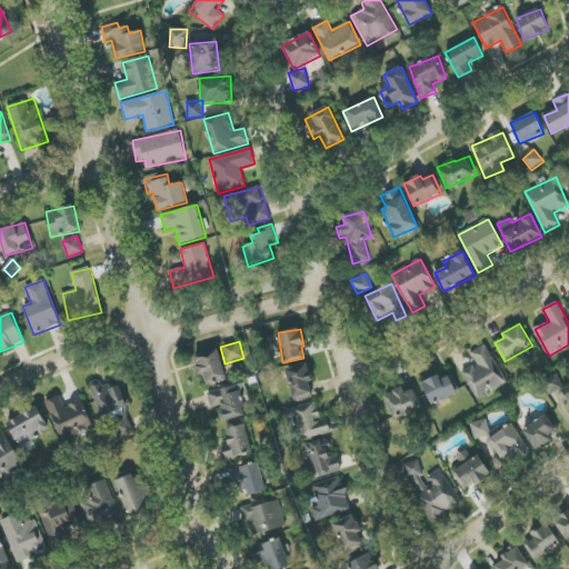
[(507,383),(486,345),(471,352),(477,363),(461,372),(477,400),(507,383)]
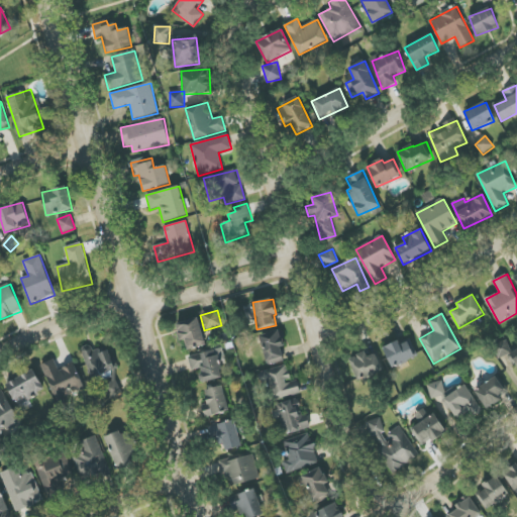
[(185,340),(187,349),(204,346),(198,315),(175,319),(180,341),(185,340)]
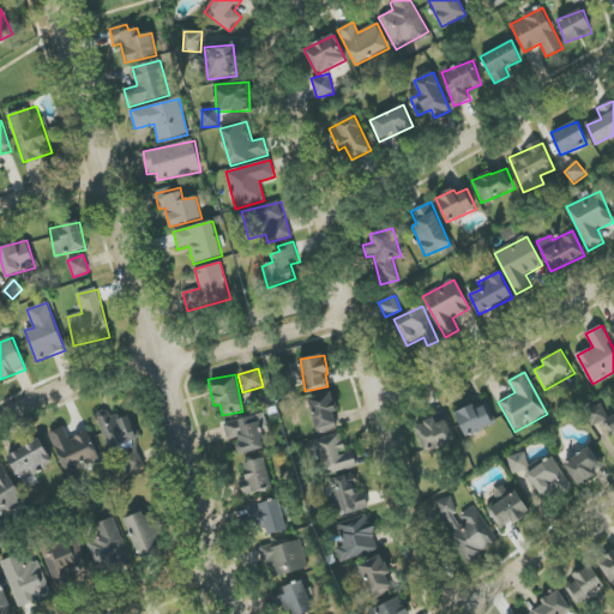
[(317,433),(339,429),(332,392),(309,397),(317,433)]
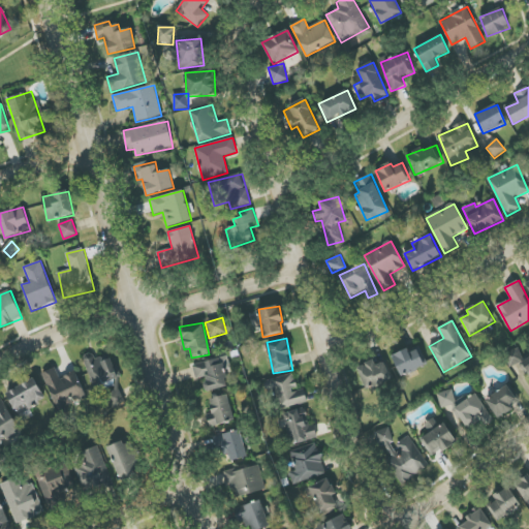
[(402,377),(428,365),(418,345),(393,358),(402,377)]
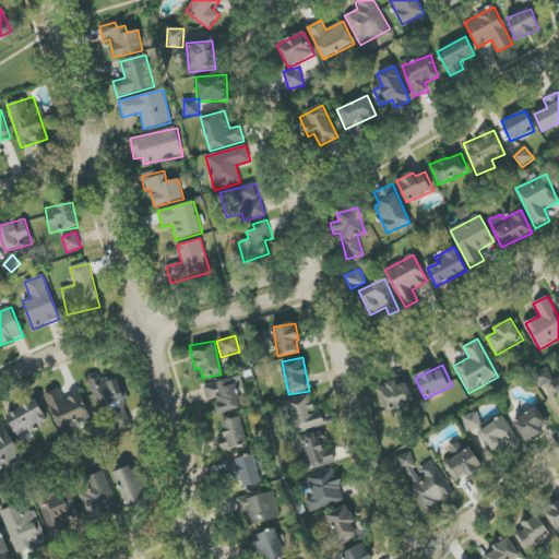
[(558,400),(558,376),(554,379),(548,369),(534,377),(539,388),(550,382),(558,400)]
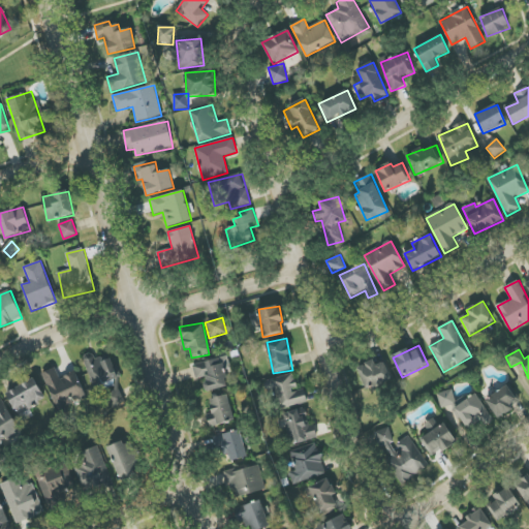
[(95,391),(120,381),(112,359),(98,364),(94,353),(83,358),(95,391)]
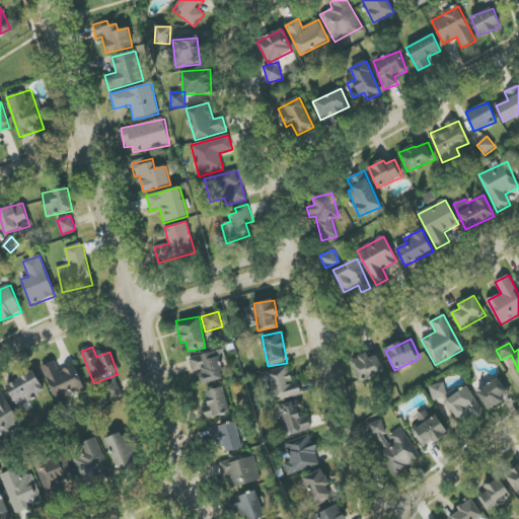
[(224,379),(220,362),(226,361),(223,350),(189,358),(192,372),(200,370),(203,384),(224,379)]
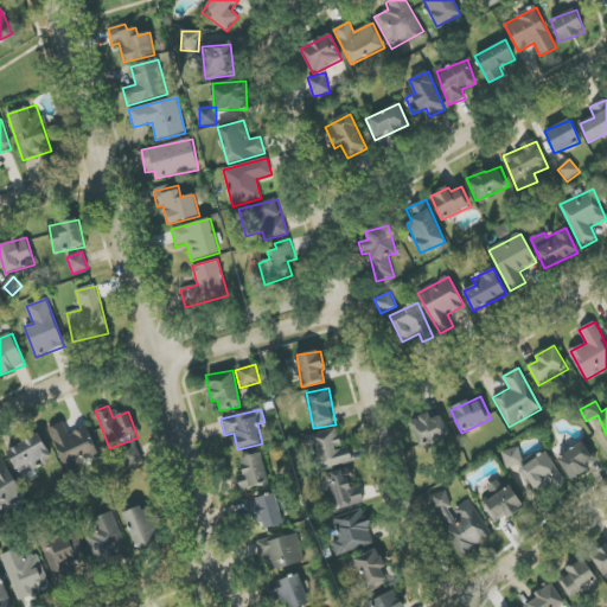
[(449,436),(443,415),(430,419),(429,414),(411,420),(419,446),(449,436)]
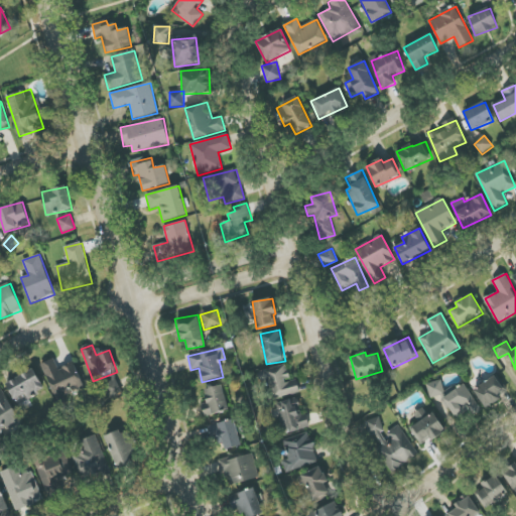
[(58,369),(54,359),(41,364),(57,402),(86,390),(74,362),(58,369)]
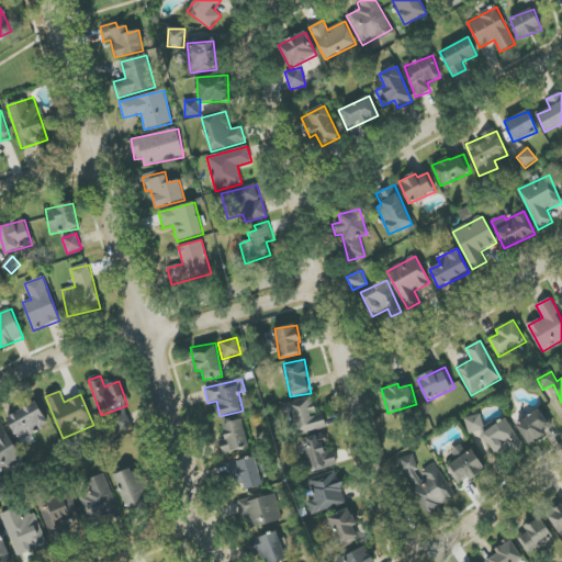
[(326,427),(323,413),(316,414),(312,397),(287,404),(293,435),(326,427)]
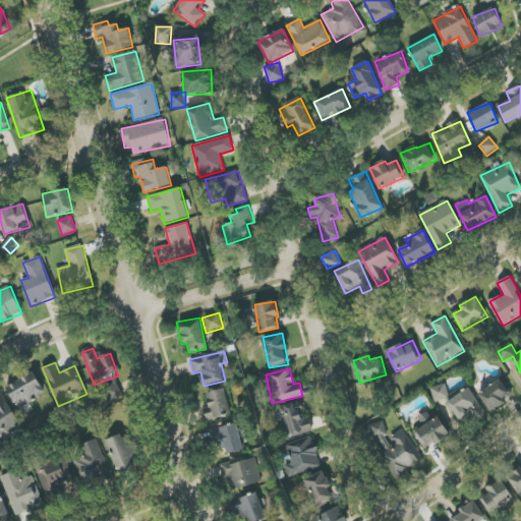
[(33,410),(29,403),(46,393),(34,372),(6,388),(22,416),(33,410)]
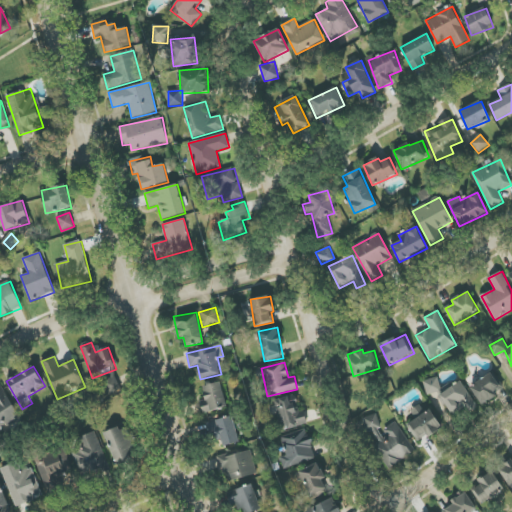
[(481,406),(498,397),(495,393),(503,388),(494,372),(470,385),(481,406)]
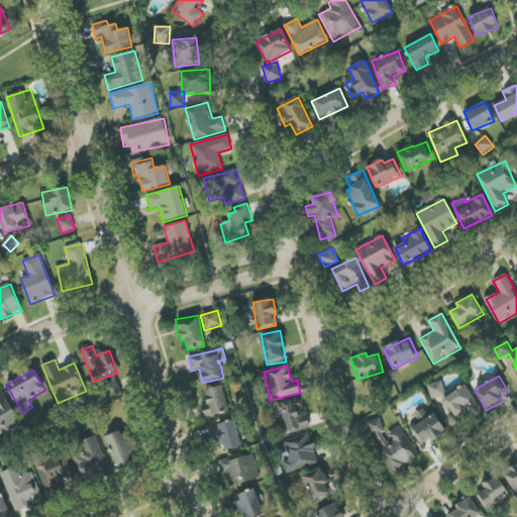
[(102,384),(109,399),(121,394),(114,378),(102,384)]
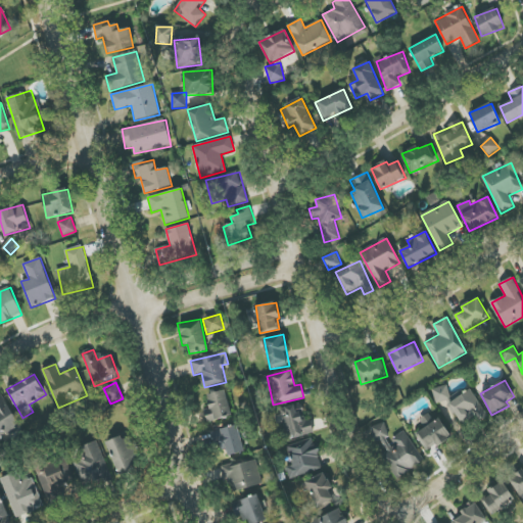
[(436,402),(450,398),(447,385),(432,389),(436,402)]
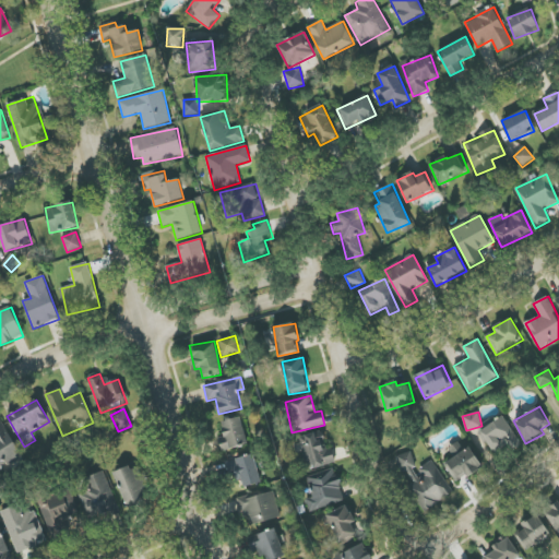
[(494,454),(506,445),(510,453),(522,444),(502,416),(478,432),(494,454)]
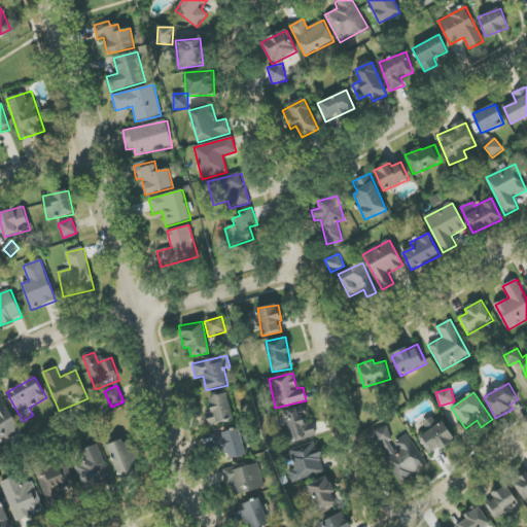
[(209,425),(234,420),(227,393),(209,397),(214,418),(208,419),(209,425)]
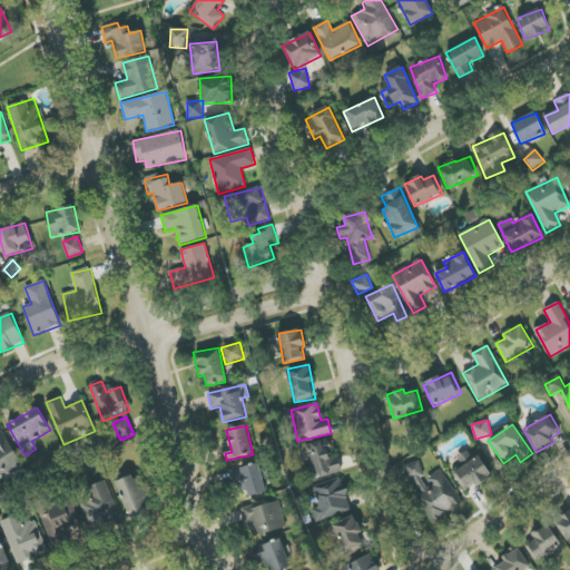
[(0,477),(21,467),(3,429),(0,430),(0,477)]
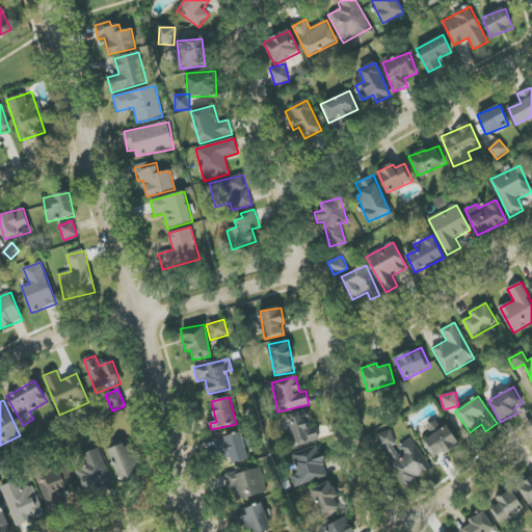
[(312,427),(307,410),(284,417),(293,448),(320,441),(316,426),(312,427)]
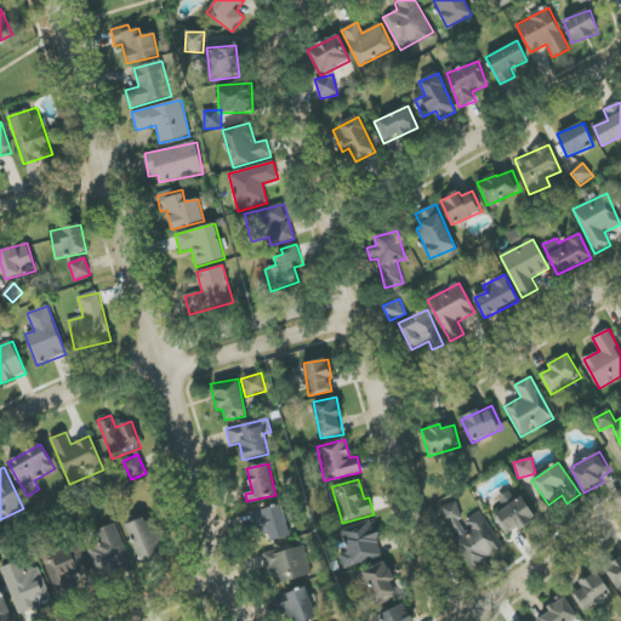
[(506,536),(535,522),(518,488),(496,499),(502,510),(494,514),(506,536)]
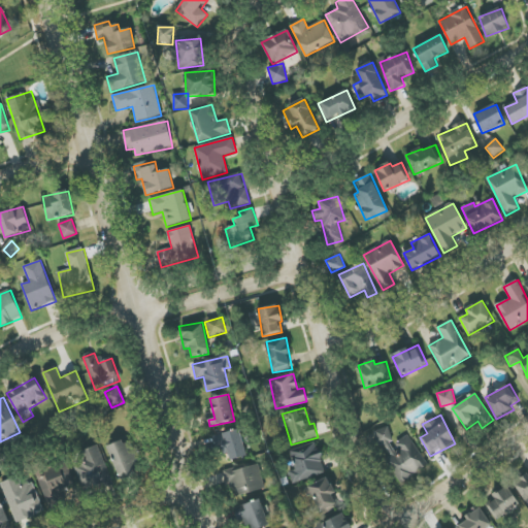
[(402,484),(429,464),(408,436),(392,448),(389,443),(395,439),(386,426),(374,433),(392,457),(385,461),(402,484)]
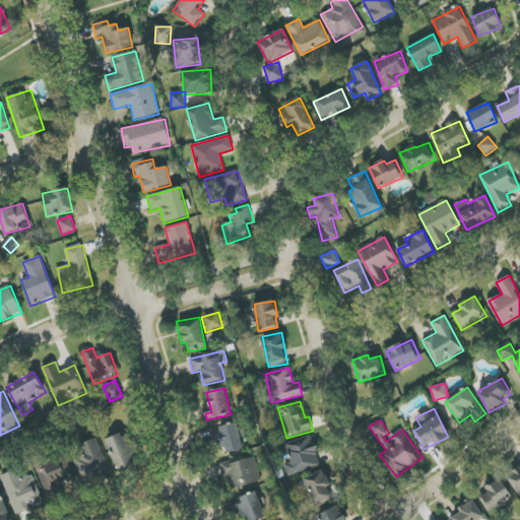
[(225,446),(226,452),(242,450),(238,424),(213,428),(215,448),(225,446)]
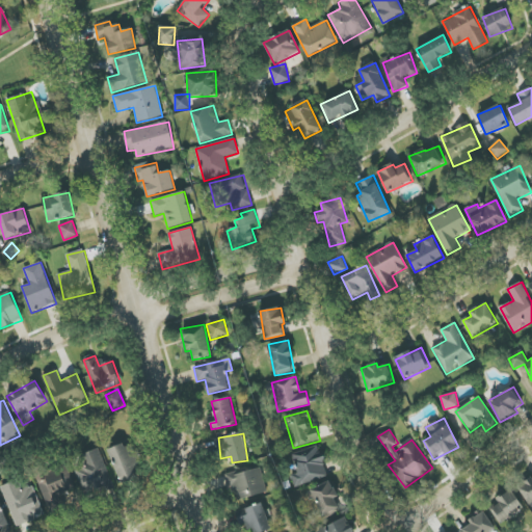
[(141,471),(132,446),(126,449),(124,444),(108,450),(120,479),(141,471)]
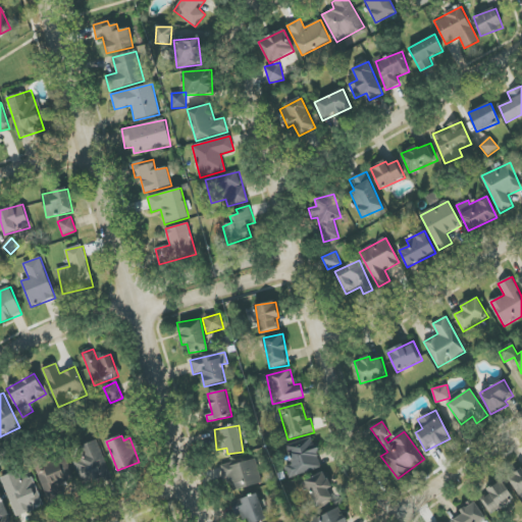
[(289,477),(322,468),(314,438),(286,446),(292,465),(285,466),(289,477)]
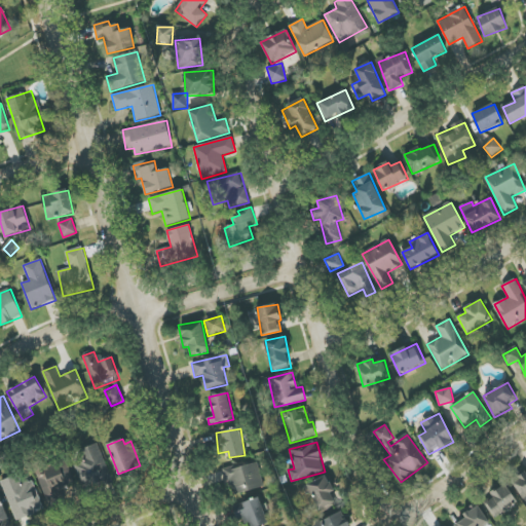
[(72,454),(84,491),(112,481),(99,445),(72,454)]
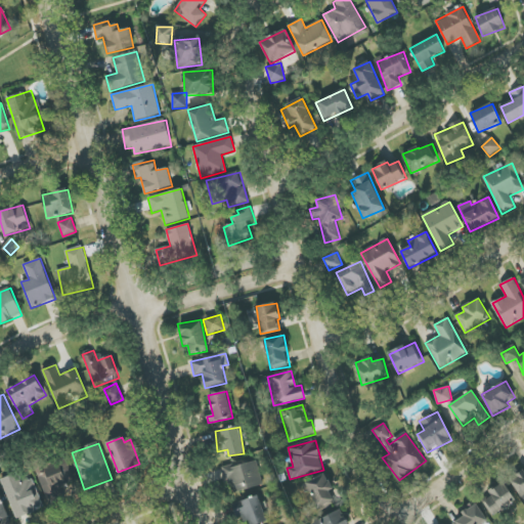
[(73,482),(66,459),(36,468),(47,505),(58,500),(54,488),(73,482)]
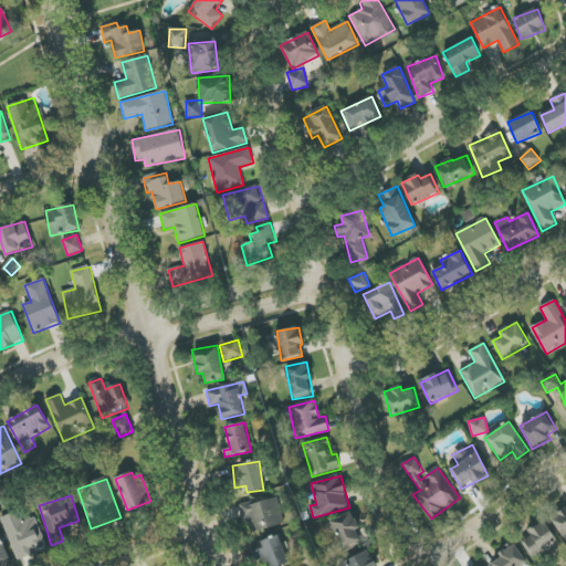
[(252,533),(284,524),(276,495),(240,506),(244,522),(249,521),(252,533)]
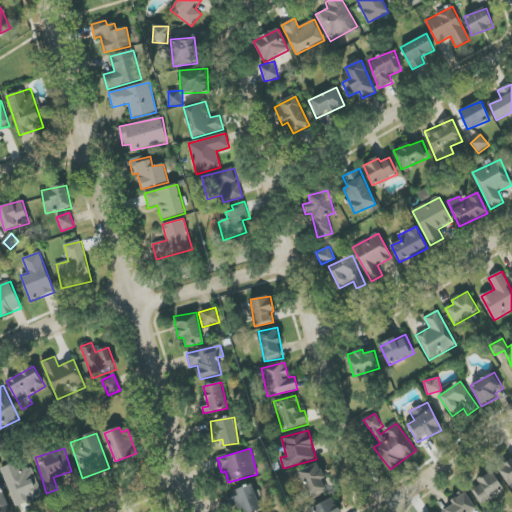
[(511,491),(511,490),(511,461),(499,468),(511,491)]
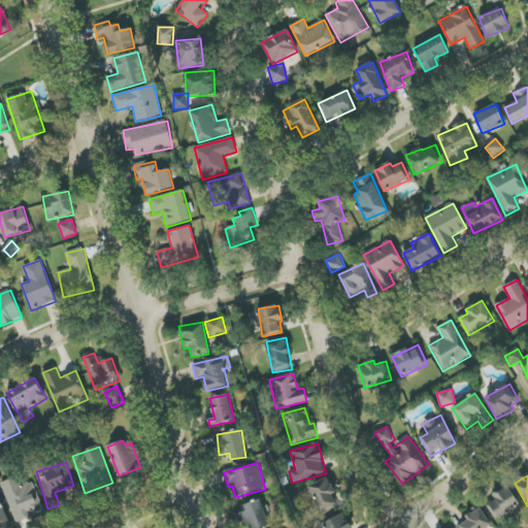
[(15,523),(43,513),(32,481),(20,485),(17,476),(1,483),(15,523)]
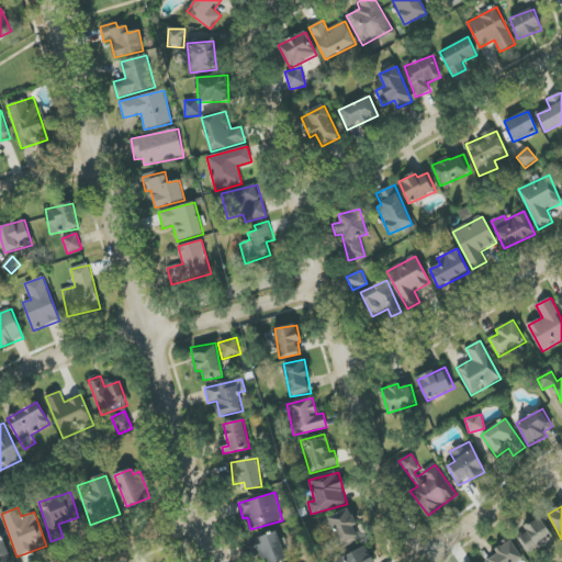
[(341,547),(359,538),(355,528),(358,526),(350,508),(328,518),(341,547)]
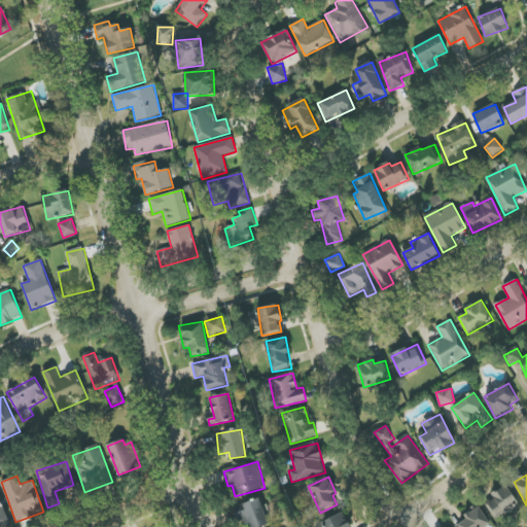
[(492,494),(494,499),(487,504),(495,519),(519,504),(507,485),(492,494)]
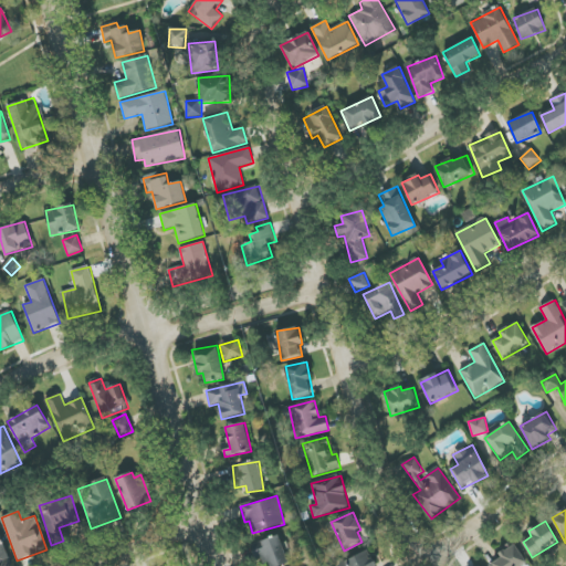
[(0,565),(9,565),(12,565),(0,535),(0,565)]
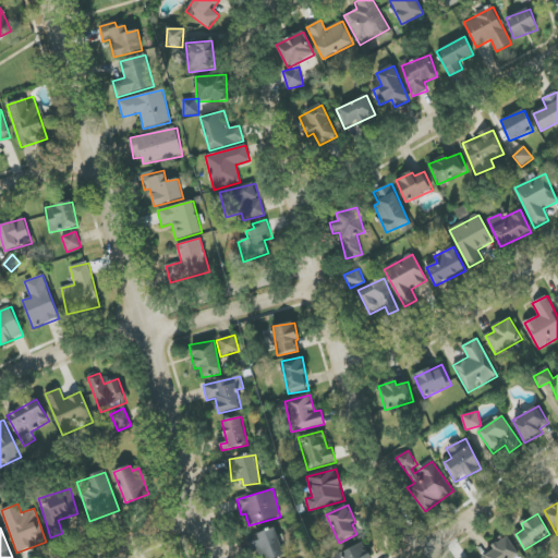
[(266,557),(278,557),(283,557),(277,528),(257,533),(259,541),(253,543),(256,555),(265,553),(266,557)]
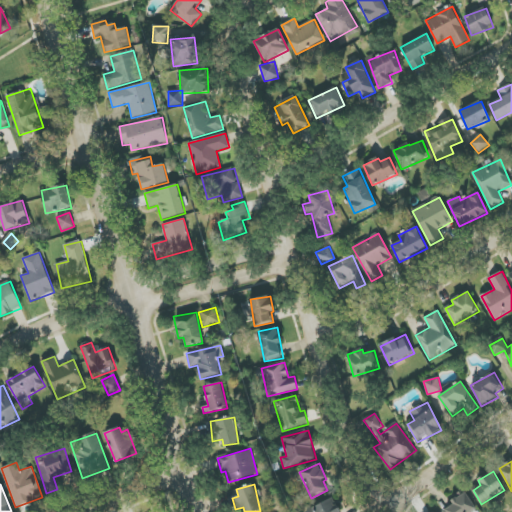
[(453,504),(443,511),(478,511),(479,511),(465,491),(450,500),(453,504)]
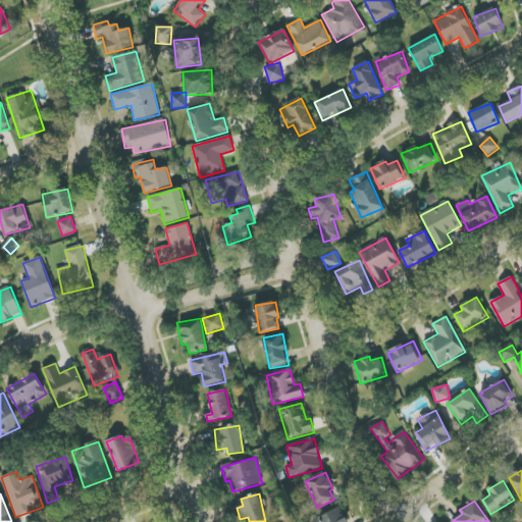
[(311,521),(346,521),(340,508),(311,521)]
